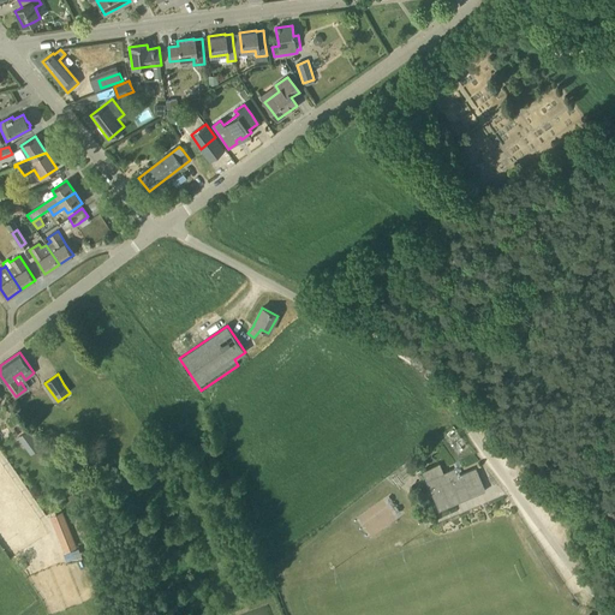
[(25,448),(35,441),(27,430),(18,437),(25,448)]
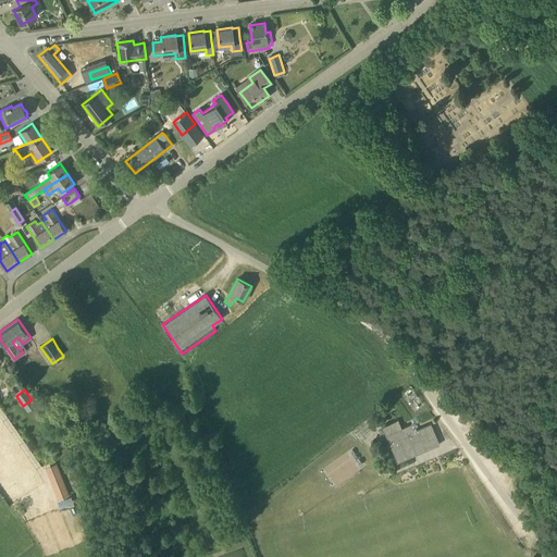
[(397,462),(430,449),(440,445),(431,423),(415,431),(411,423),(401,428),(398,419),(382,425),(397,462)]
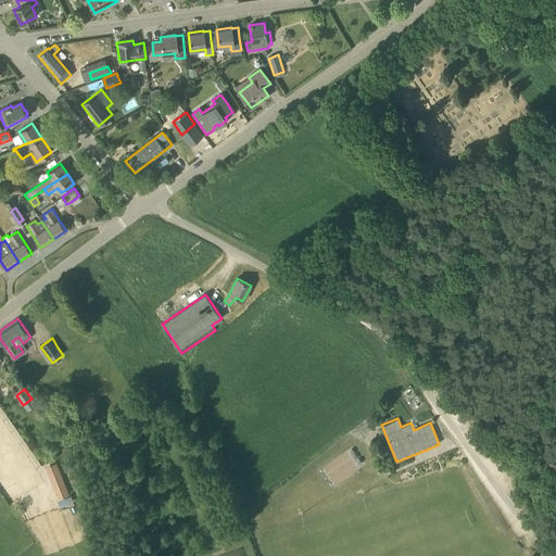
[(70,494),(57,462),(46,466),(58,498),(70,494)]
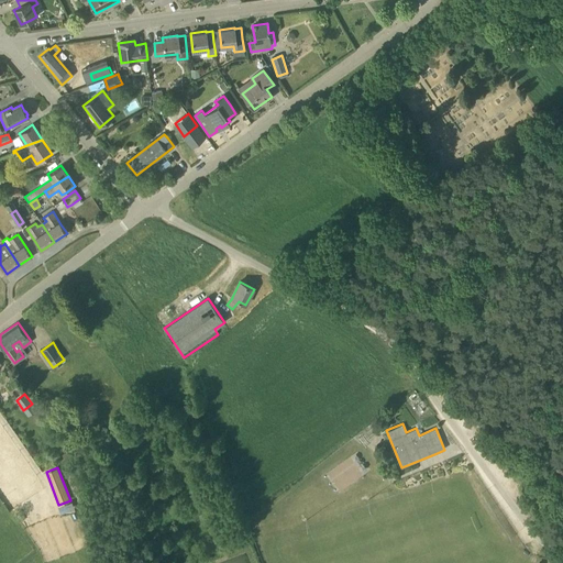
[(203,525),(210,522),(206,512),(199,515),(203,525)]
